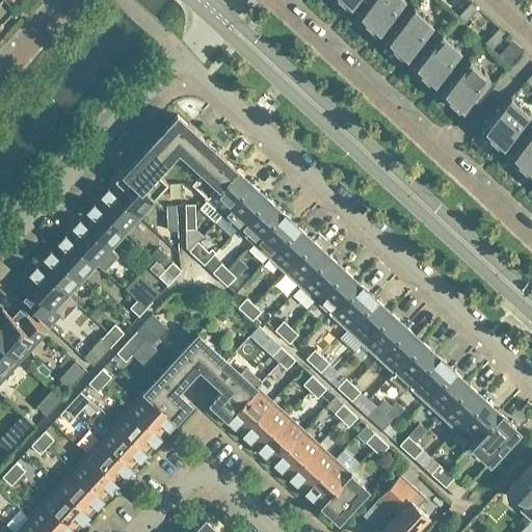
[(0,0),(0,24),(15,8),(16,9),(16,8),(6,0),(0,0)]
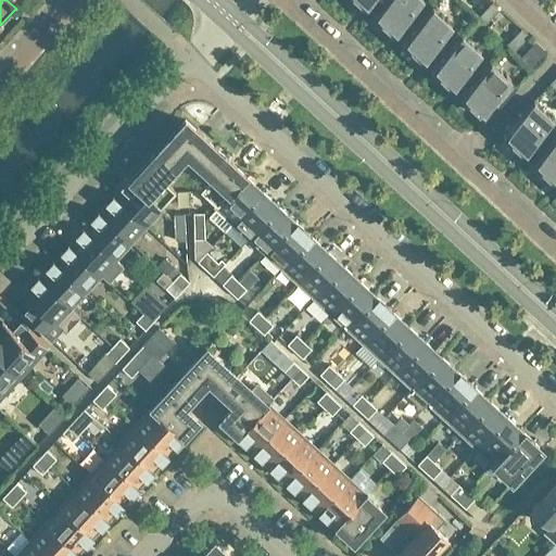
[(16,8),(23,0),(7,0),(16,9),(17,9),(16,8)]
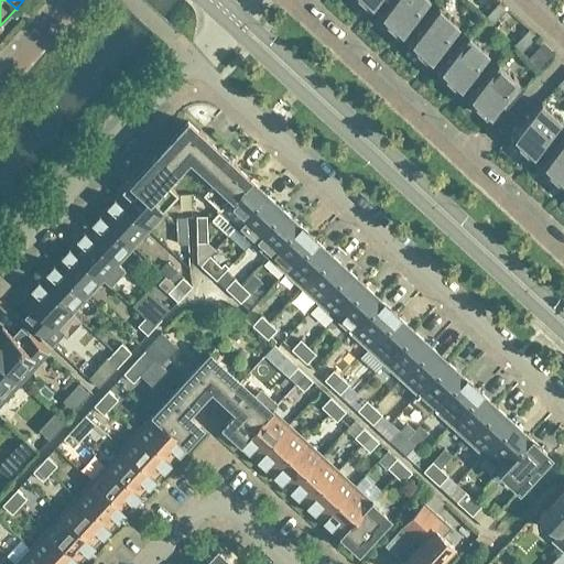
[(418,11),(427,0),(391,0),(377,15),(397,34),(409,21),(415,28),(424,17),(418,11)]
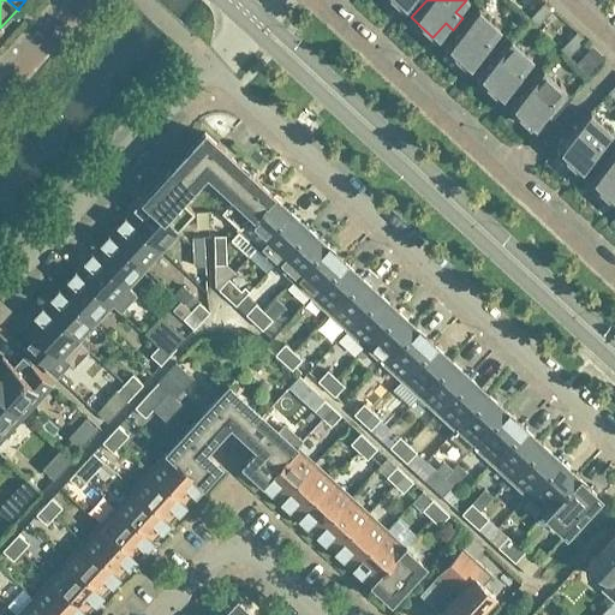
[(536,28),(553,10),(544,1),(527,19),(536,28)]
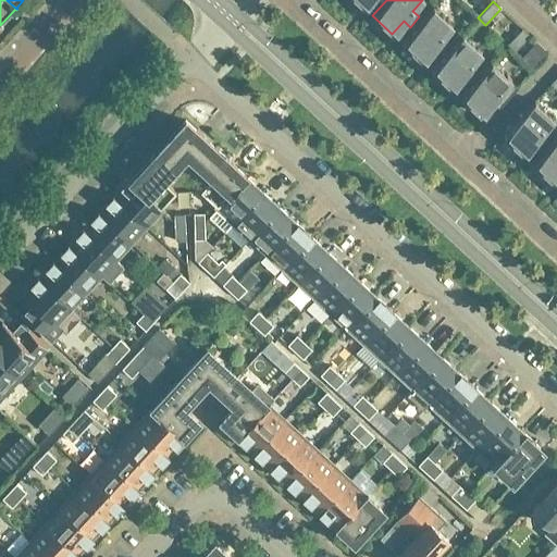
[(442,38),(452,26),(433,9),(401,42),(421,61),(433,48),(440,53),(448,44),(442,38)]
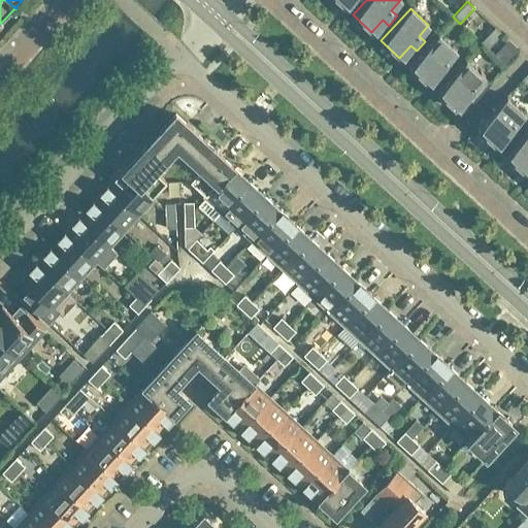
[(488,48),(501,34),(495,27),(481,42),(488,48)]
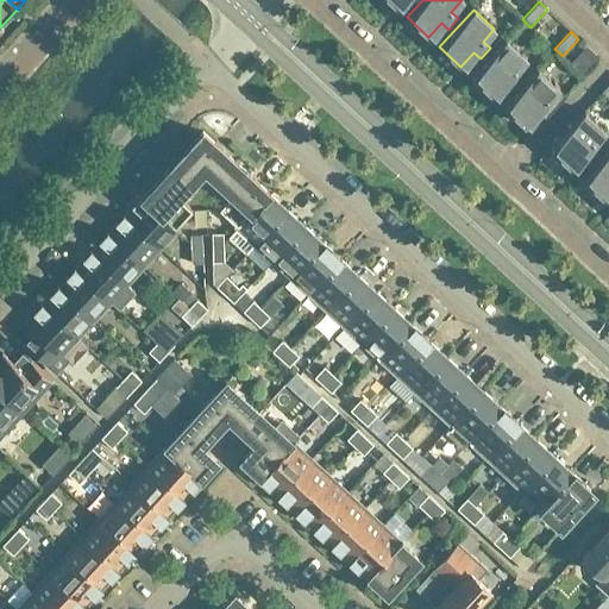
[(515,70),(526,58),(504,39),(471,76),(491,96),(506,82),(513,88),(522,77),(515,70)]
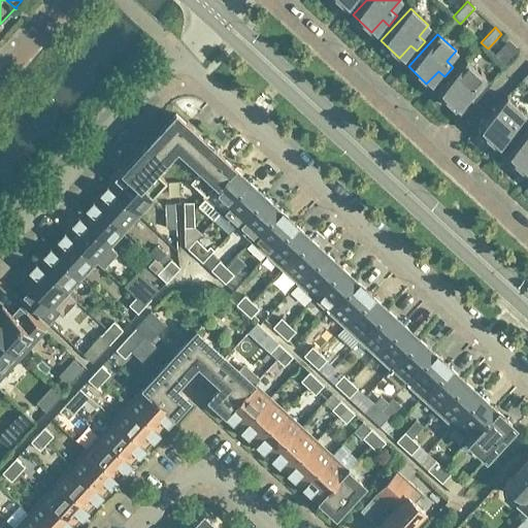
[(491,83),(484,76),(485,75),(480,71),(480,72),(465,60),(435,92),(454,108),(465,96),(471,102),(472,102),(491,83)]
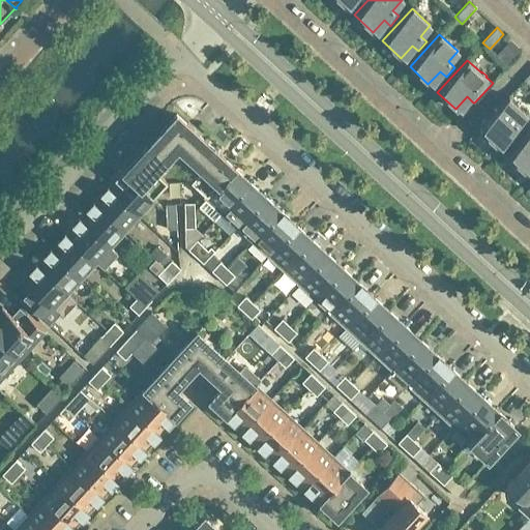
[(517,124),(526,114),(510,99),(510,98),(508,96),(477,129),(496,146),(507,134),(514,140),(523,130),(517,124)]
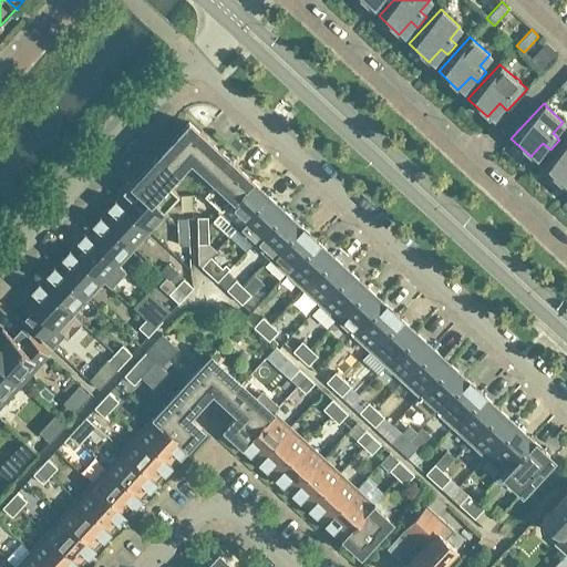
[(218,151),(188,123),(160,153),(176,168),(189,154),(203,167),(218,151)]
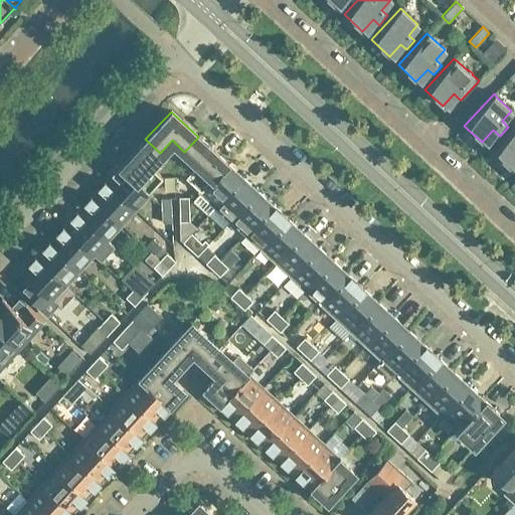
[(514,126),(492,151),(510,168),(514,162),(514,126)]
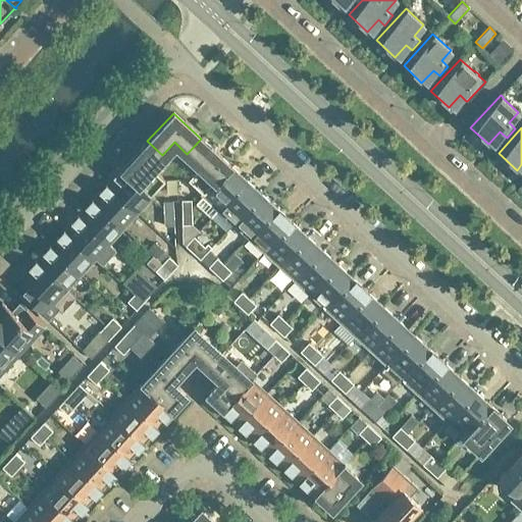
[(203,194),(230,165),(201,139),(187,154),(200,165),(188,179),(203,194)]
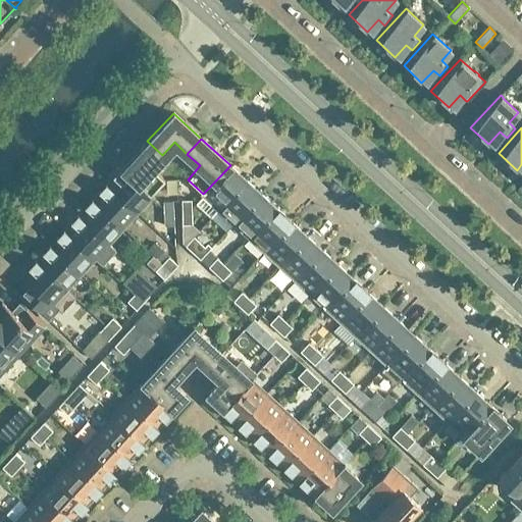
[(151,167),(162,155),(147,141),(120,169),(150,196),(164,180),(151,167)]
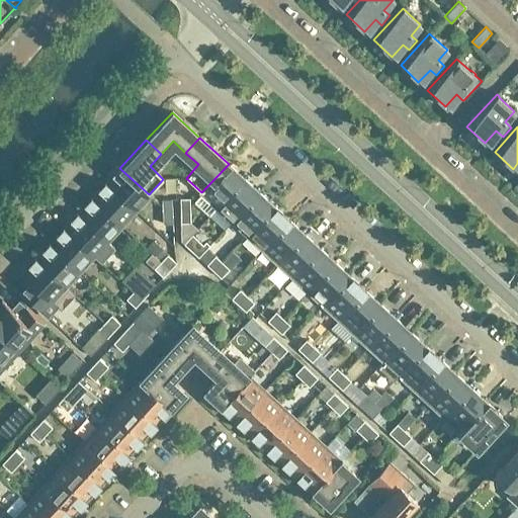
[(217,206),(243,178),(229,164),(201,192),(217,206)]
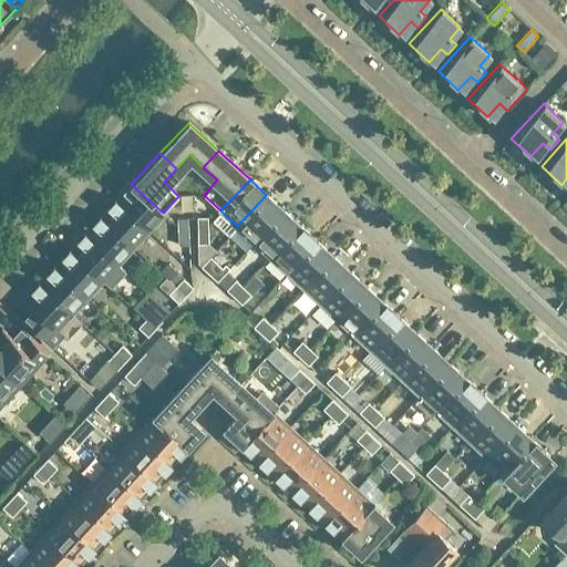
[(163,213),(131,184),(116,200),(147,229),(163,213)]
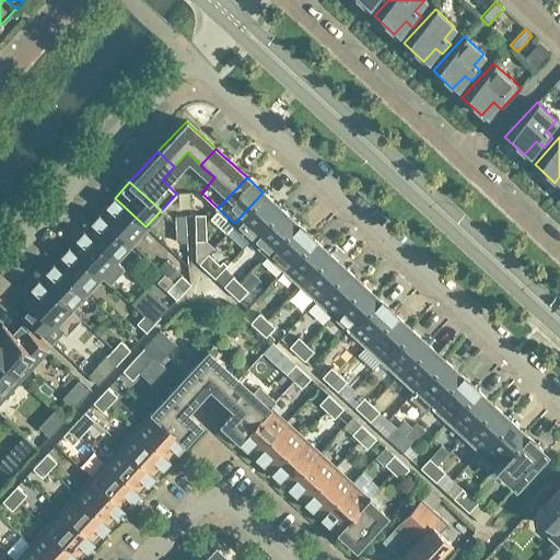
[(251,238),(279,208),(263,193),(234,223),(251,238)]
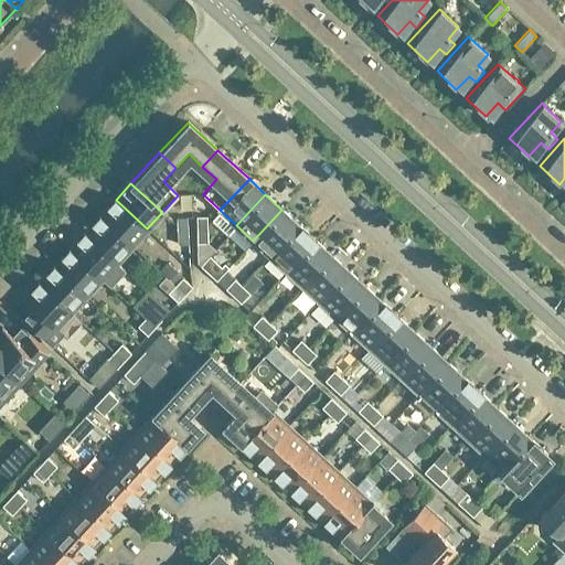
[(147,228),(116,200),(100,216),(131,245),(147,228)]
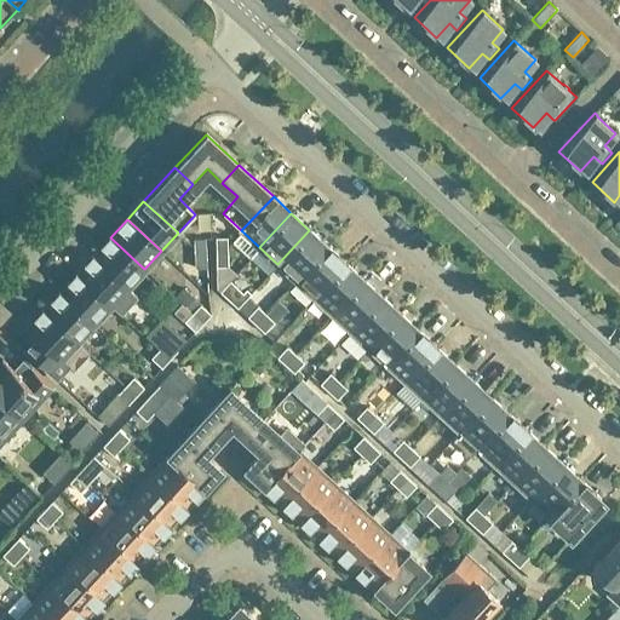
[(296,281),(327,246),(309,230),(277,264),(296,281)]
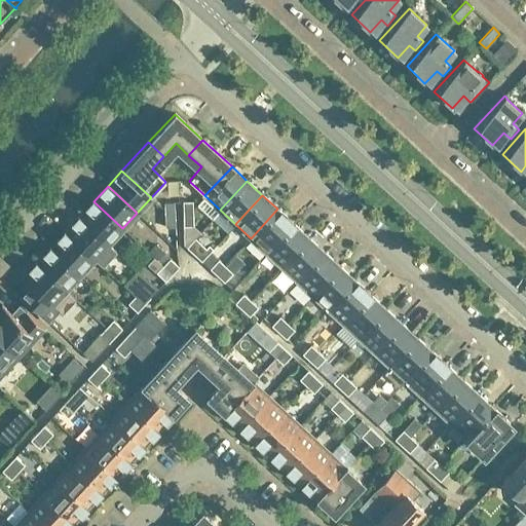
[(122,228),(94,201),(79,217),(108,243),(122,228)]
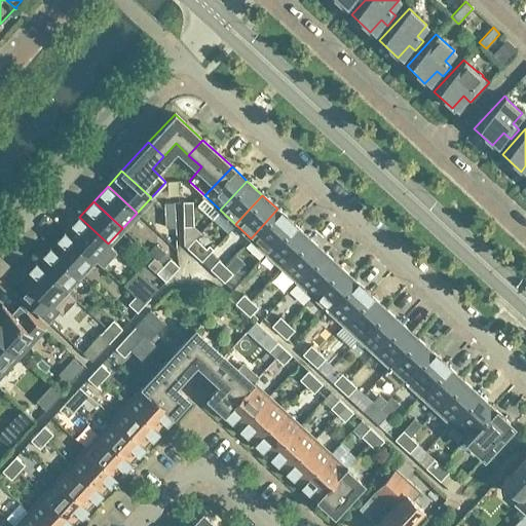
[(183,219),(192,209),(192,201),(182,201),(183,219)]
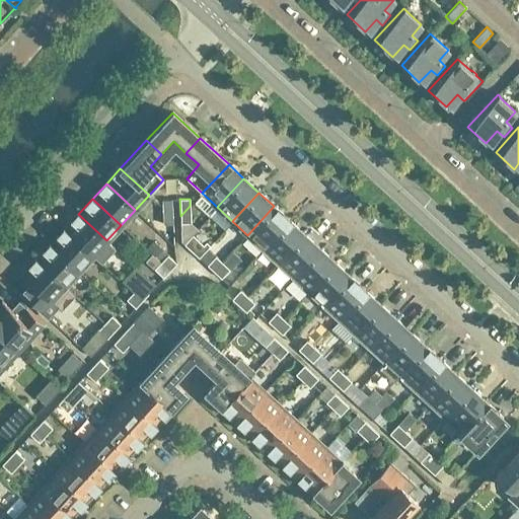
[(161,200),(162,208),(172,217),(171,200),(161,200)]
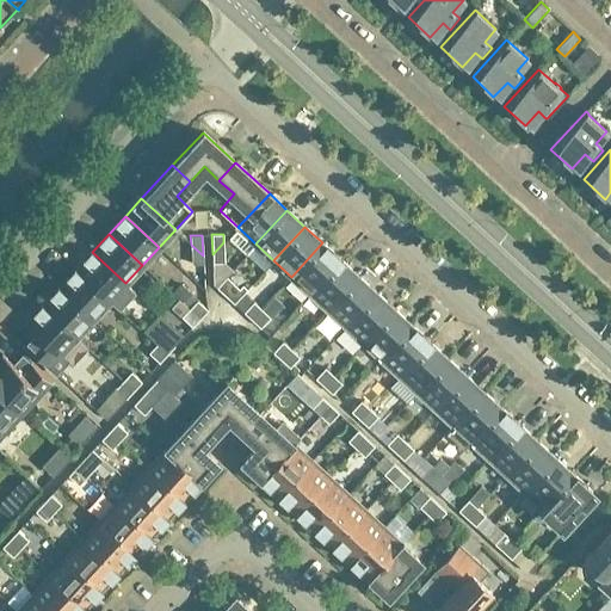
[(224,263),(223,242),(213,254),(213,264),(224,263)]
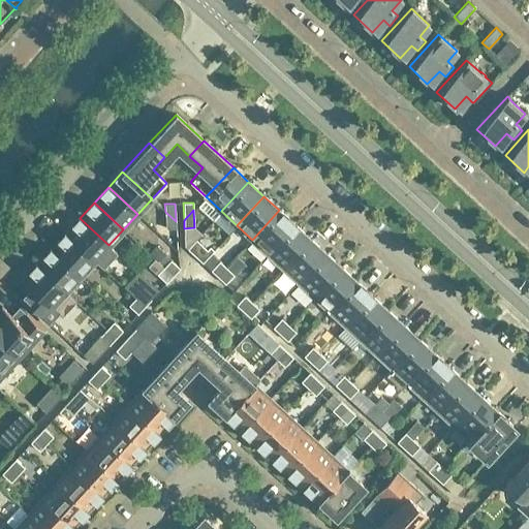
[(268,254),(294,224),(279,210),(252,240),(268,254)]
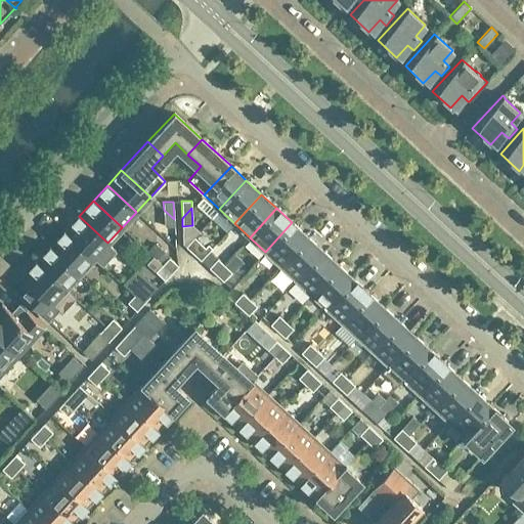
[(174,226),(174,219),(164,210),(164,227),(174,226)]
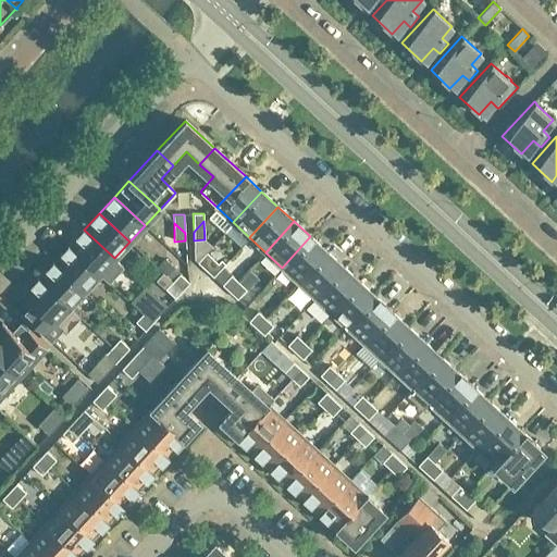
[(114,258),(84,230),(69,246),(99,274),(114,258)]
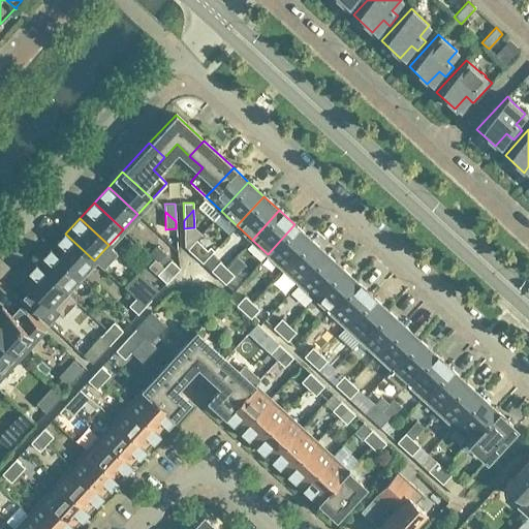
[(283,268),(310,239),(294,224),(268,254),(283,268)]
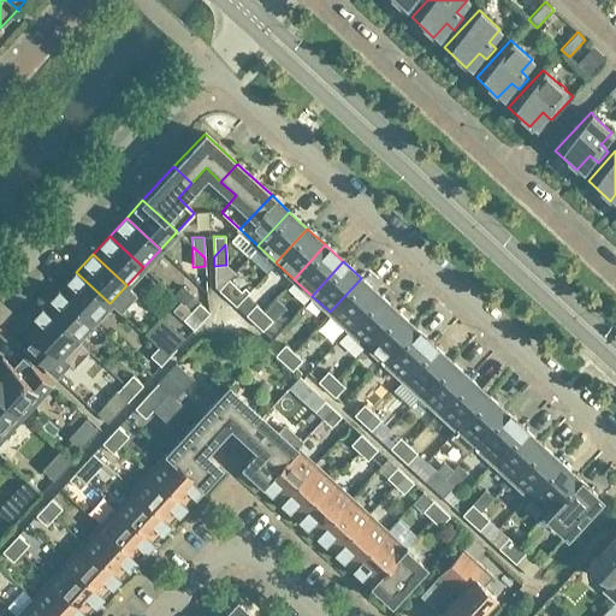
[(110,303),(76,272),(59,290),(93,321),(110,303)]
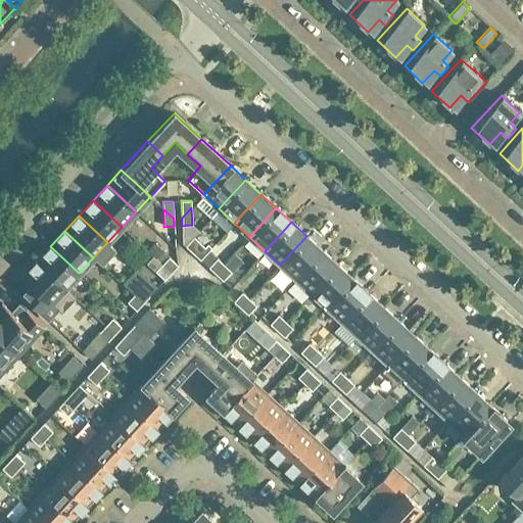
[(295,279),(322,250),(306,236),(280,265),(295,279)]
